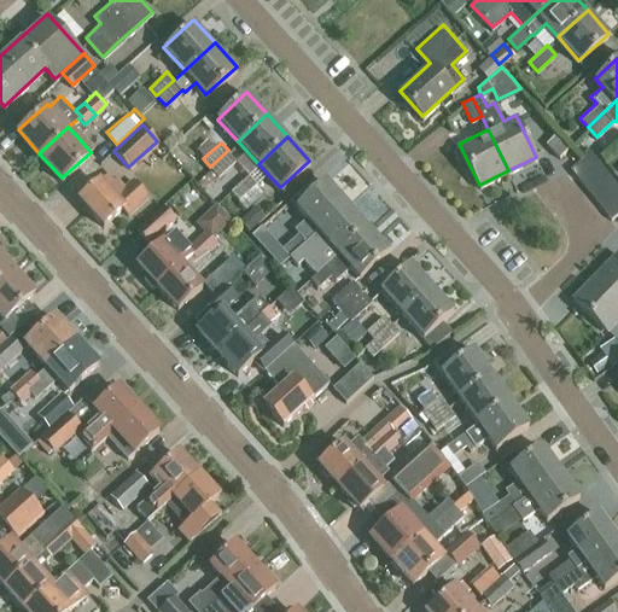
[(578,176),(600,159),(588,145),(583,150),(586,153),(570,165),(578,176)]
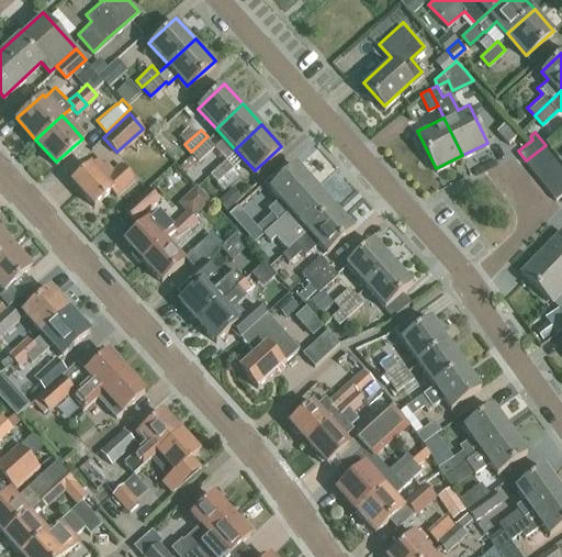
[(208,136),(191,152),(199,159),(214,145),(208,136)]
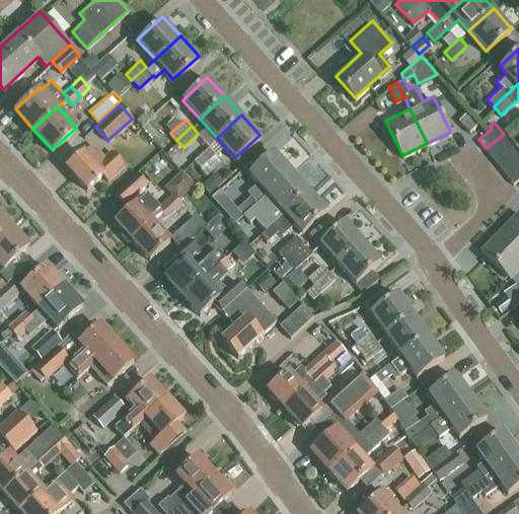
[(493,157),(511,142),(504,134),(486,148),(493,157)]
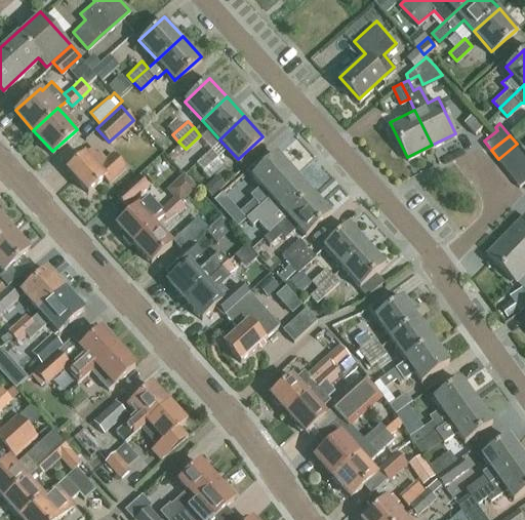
[(506,168),(524,154),(517,144),(498,159),(506,168)]
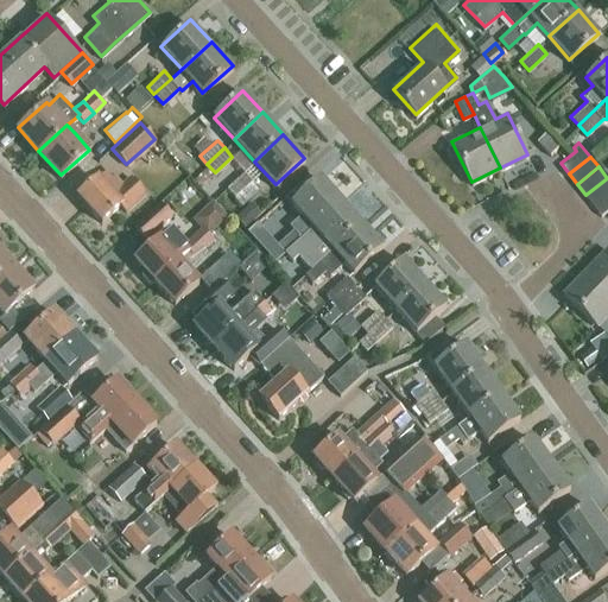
[(121,183),(108,168),(99,177),(96,175),(76,192),(101,220),(120,203),(126,209),(145,191),(131,175),(121,183)]
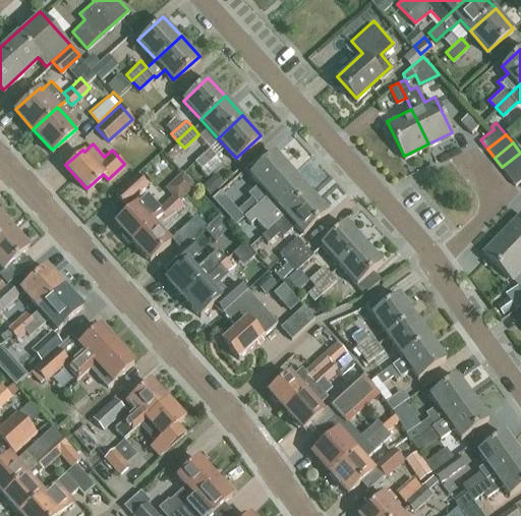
[(216,154),(210,146),(194,159),(201,167),(216,154)]
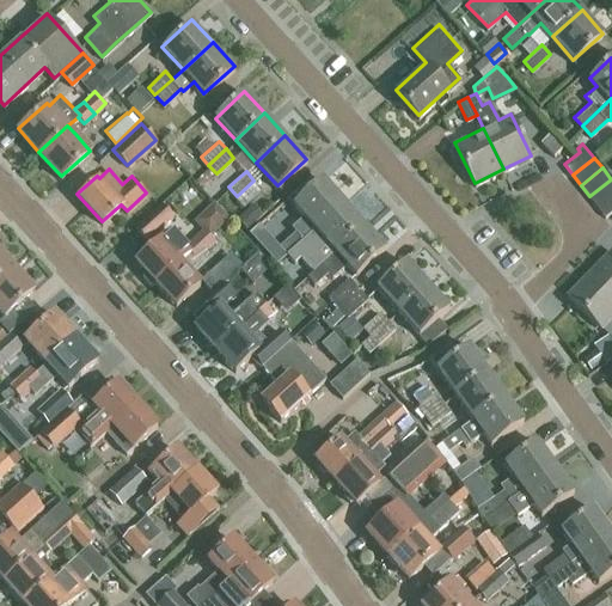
[(281,258),(344,201),(324,177),(294,204),(304,215),(292,225),(295,230),(274,248),(270,245),(265,249),(277,262),(281,258)]
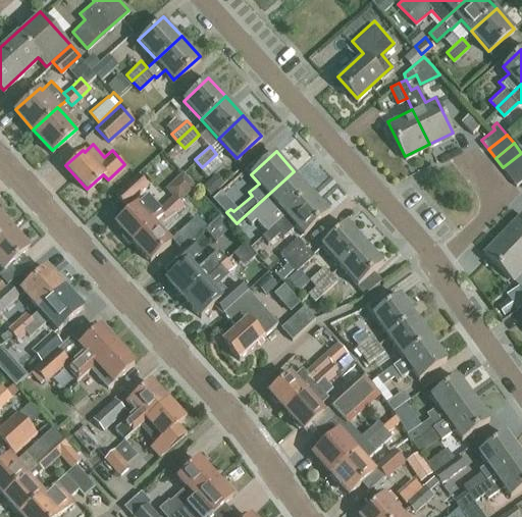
[(521,153),(503,167),(516,183),(521,177),(521,153)]
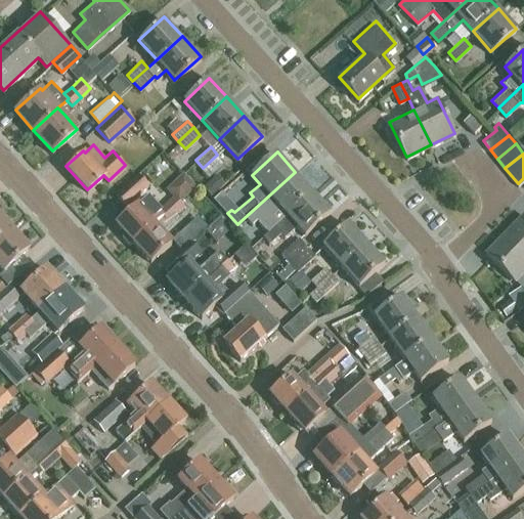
[(166,185),(174,195),(179,200),(197,184),(183,170),(166,185)]
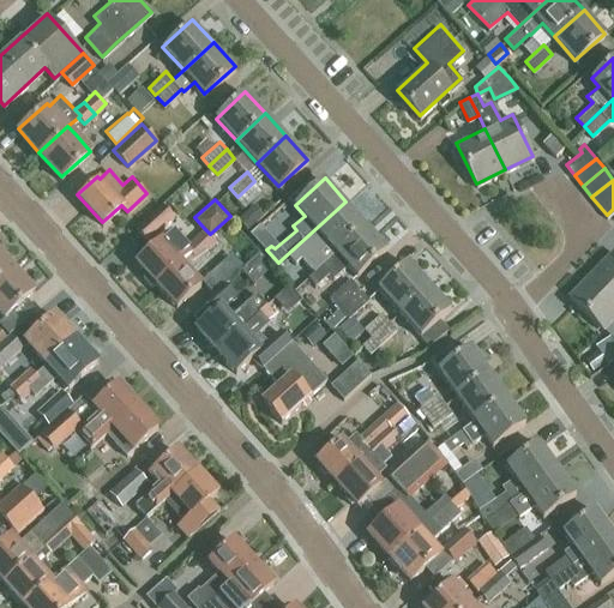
[(263,211),(253,202),(239,215),(247,226),(263,211)]
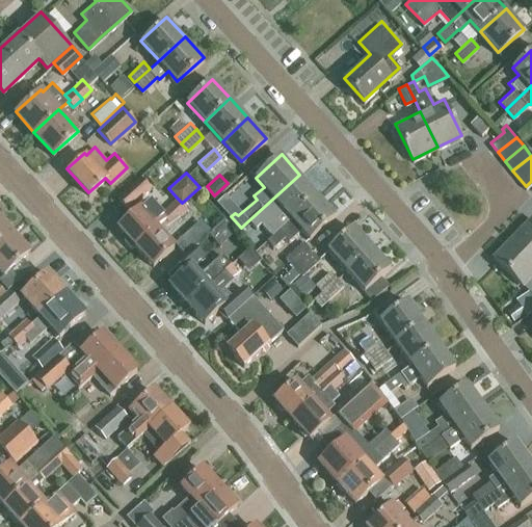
[(299,175),(250,220),(257,227),(262,221),(272,233),(291,216),(292,218),(318,194),(299,175)]
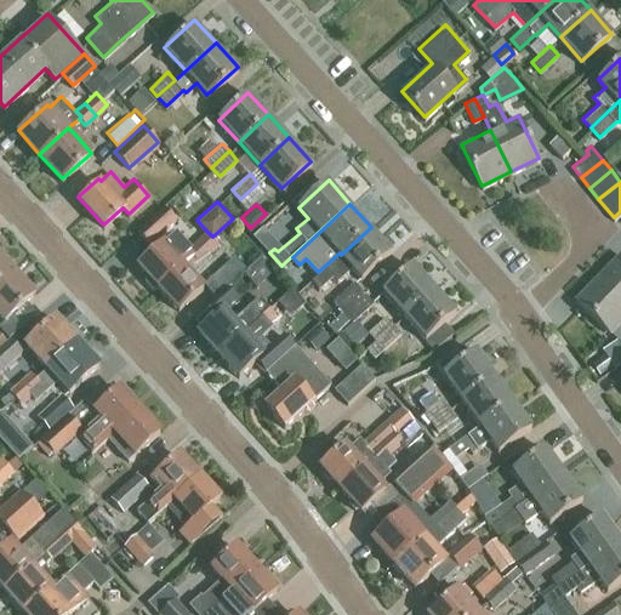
[(151,241),(176,220),(165,206),(138,228),(151,241)]
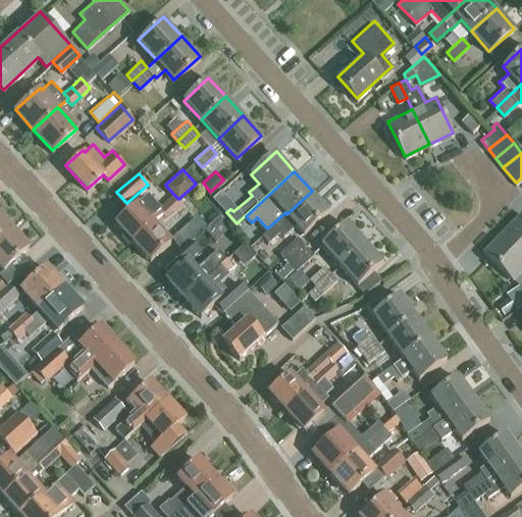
[(286,214),(285,212),(267,228),(261,234),(268,242),(279,231),(283,235),(296,224),(304,233),(329,210),(312,191),(286,214)]
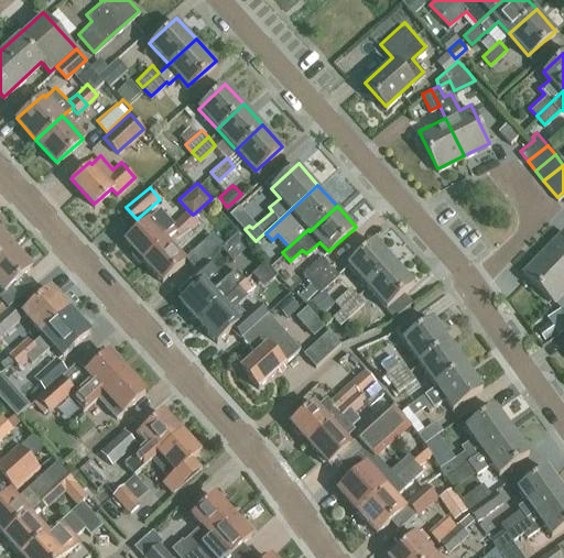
[(143,259),(183,222),(193,215),(187,209),(171,225),(158,210),(126,239),(133,248),(132,252),(138,260),(143,258),(143,259)]
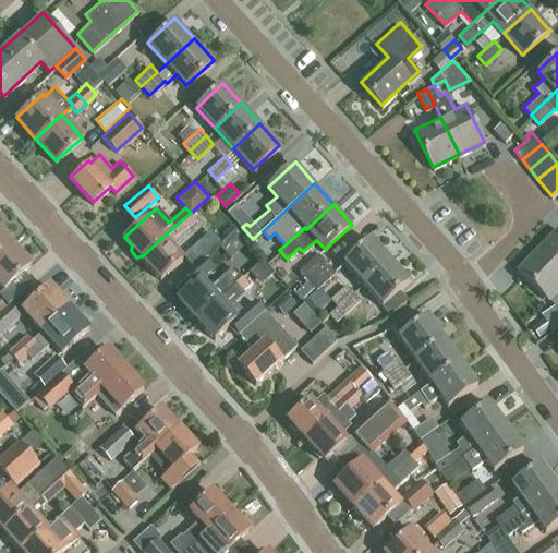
[(191,213),(181,220),(187,227),(196,219),(191,213)]
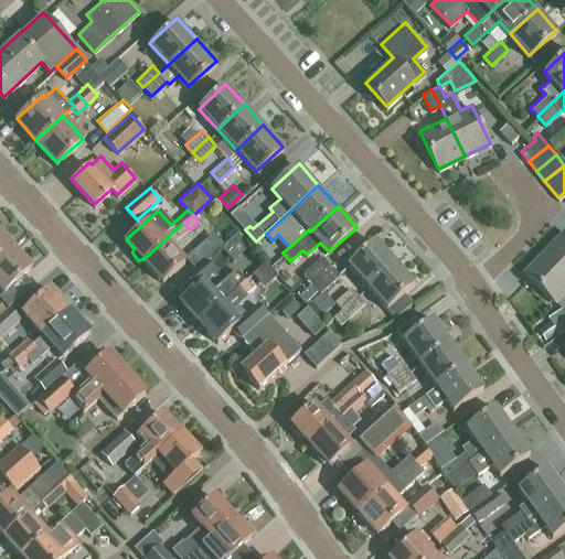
[(219,247),(236,232),(226,219),(213,230),(213,229),(185,255),(194,266),(198,266),(219,247)]
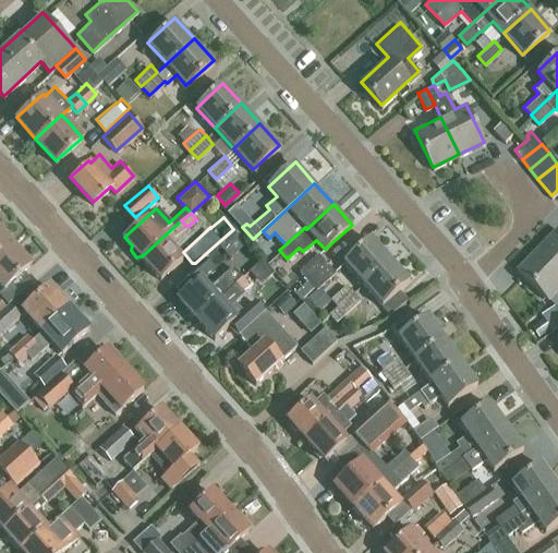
[(181,220),(142,256),(160,277),(182,259),(171,247),(190,230),(187,227),(181,220)]
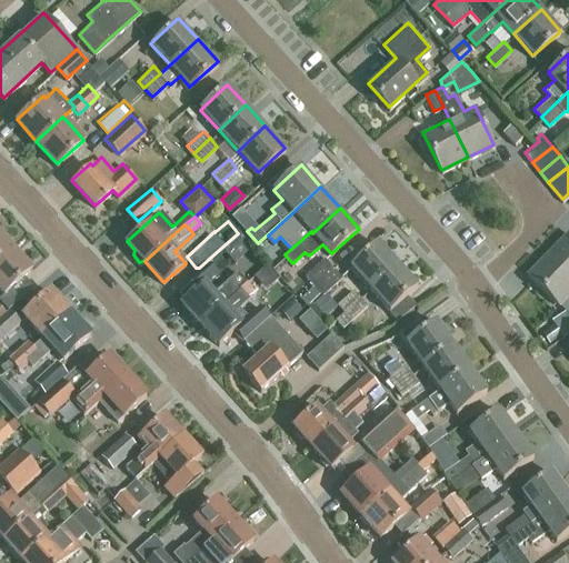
[(548,251),(568,271),(568,230),(548,251)]
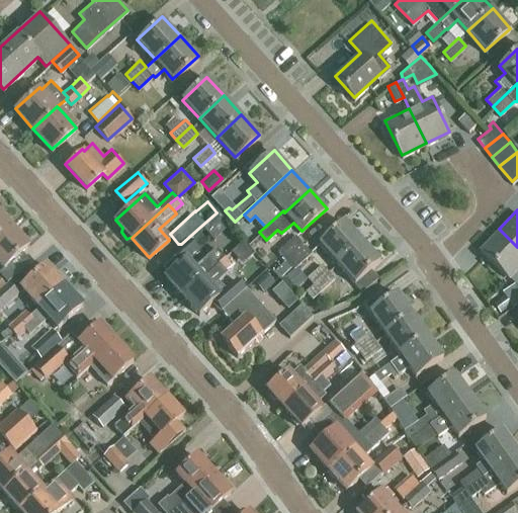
[(0,232),(9,224),(8,223),(11,220),(3,210),(0,212),(0,232)]
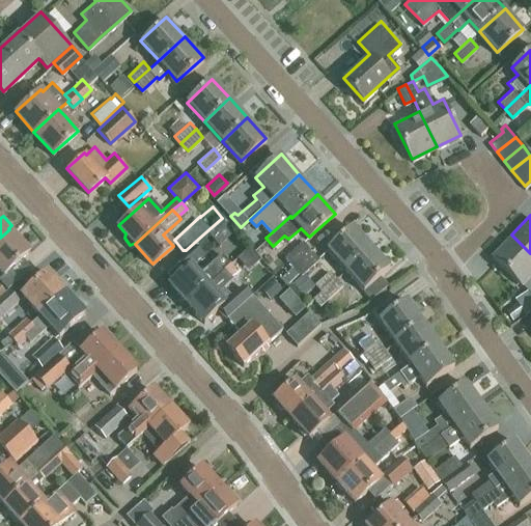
[(224,217),(218,223),(229,236),(235,229),(224,217)]
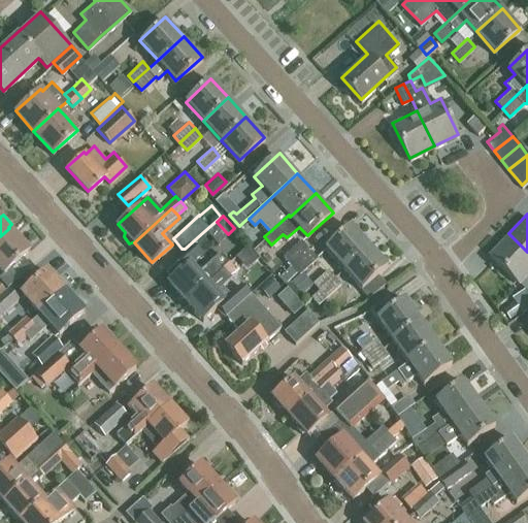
[(343,267),(369,243),(352,224),(326,247),(343,267)]
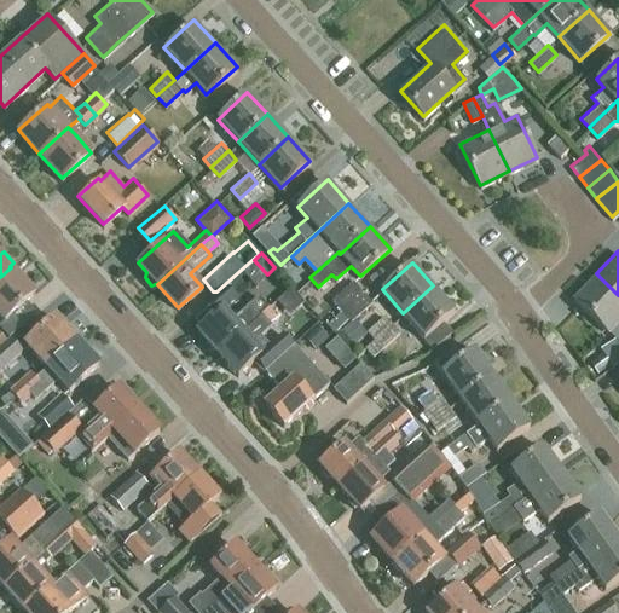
[(33,291),(11,267),(0,277),(0,313),(4,318),(33,291)]
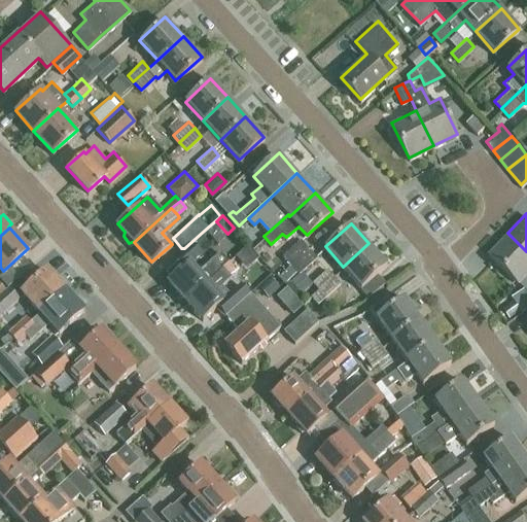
[(518,280),(526,270),(526,251),(507,233),(488,252),(518,280)]
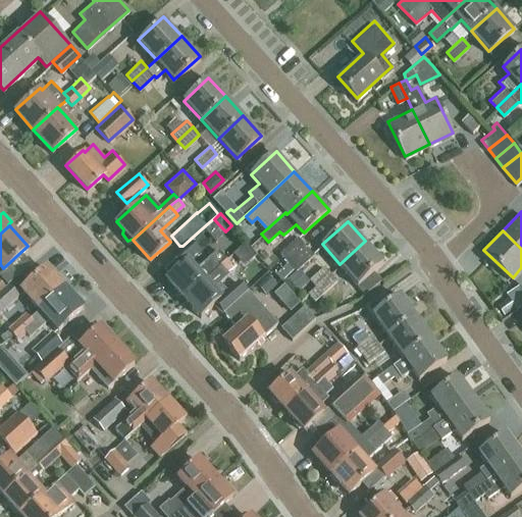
[(289,261),(307,245),(298,235),(279,252),(288,260),(289,261)]
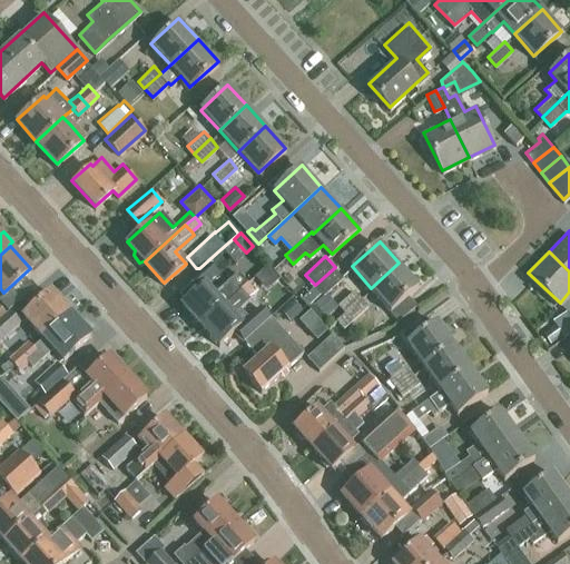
[(399,263),(371,288),(391,309),(419,284),(399,263)]
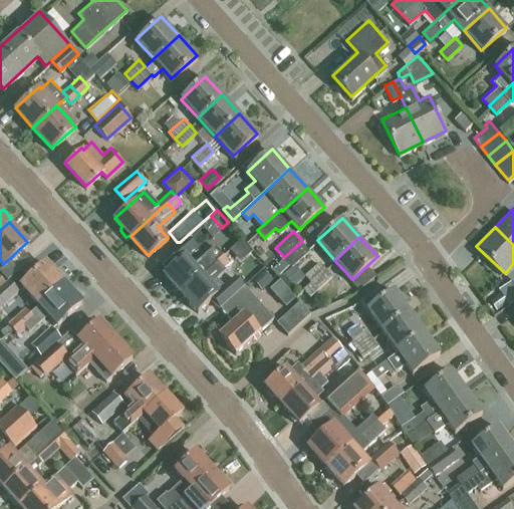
[(284,257),(283,256),(271,267),(278,274),(290,263),(291,265),(309,249),(302,241),(284,257)]
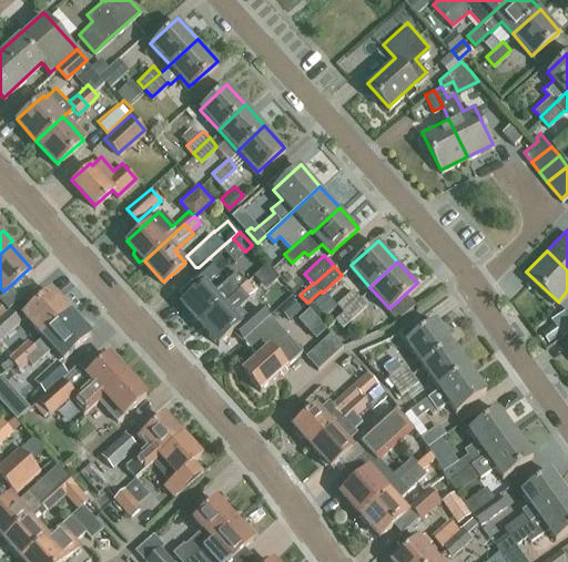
[(182,300),(200,322),(222,302),(240,286),(246,281),(236,268),(212,290),(203,282),(182,300)]
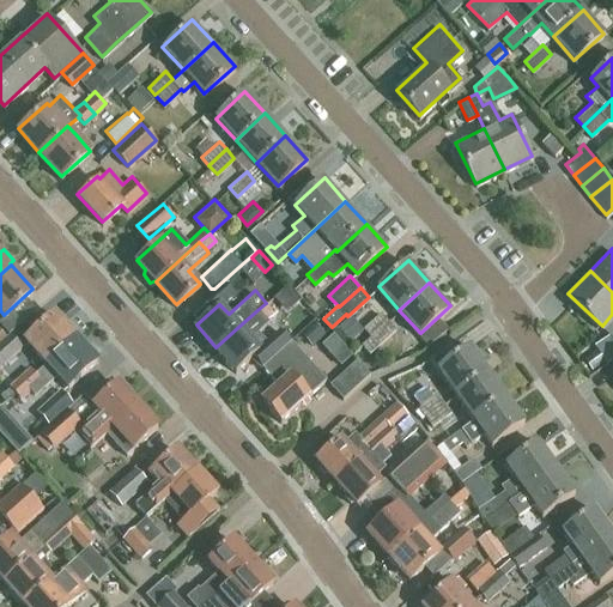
[(266,303),(259,309),(263,315),(272,308),(266,303)]
